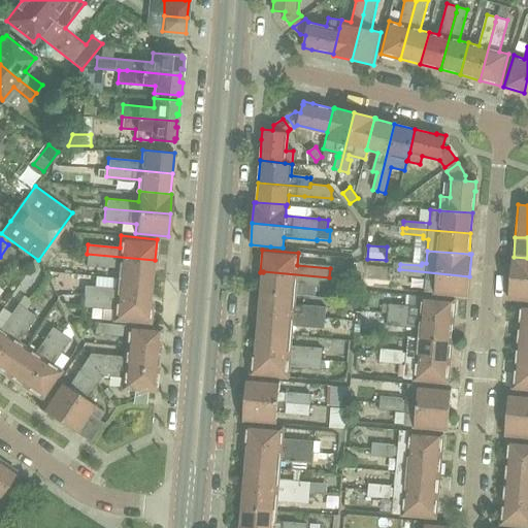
[(86,262),(86,263),(103,265),(118,266),(117,277),(151,281),(152,260),(155,260),(87,254),(86,262)]
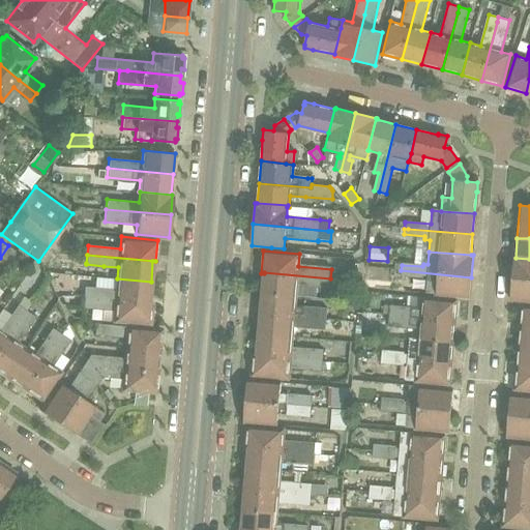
[(529,259),(516,258),(514,258),(512,280),(529,280),(529,259)]
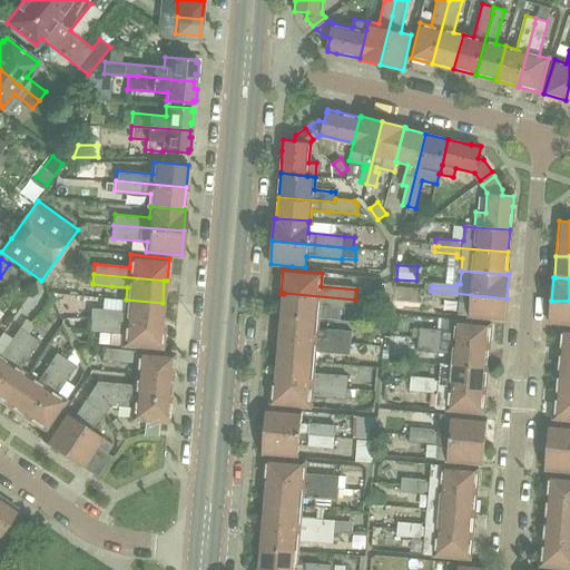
[(373,300),(384,301),(385,284),(374,283),(373,300)]
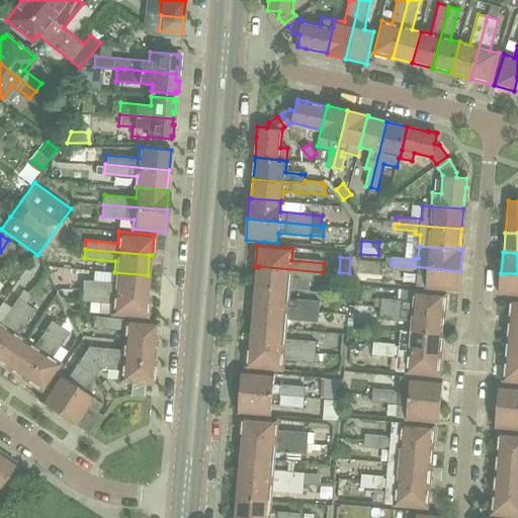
[(392,264),(392,270),(413,272),(413,270),(418,270),(417,287),(427,288),(458,291),(460,271),(392,264)]
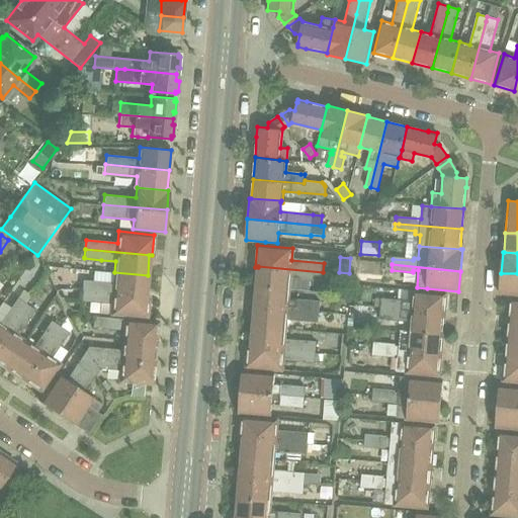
[(322,280),(323,272),(258,266),(258,267),(256,285),(289,288),(289,277),(322,280)]
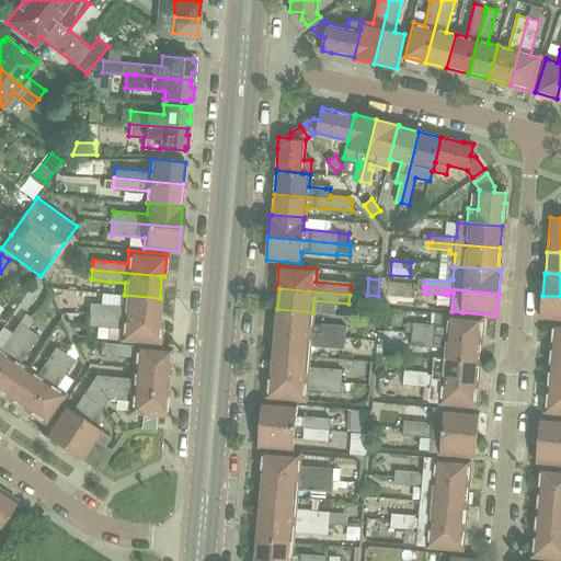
[(89,304),(88,313),(158,320),(160,298),(124,295),(102,293),(100,305),(89,304)]
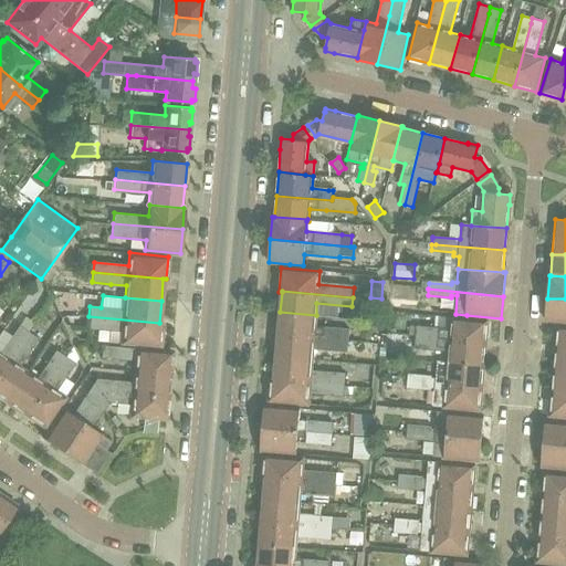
[(565,299),(547,299),(545,320),(565,322),(565,299)]
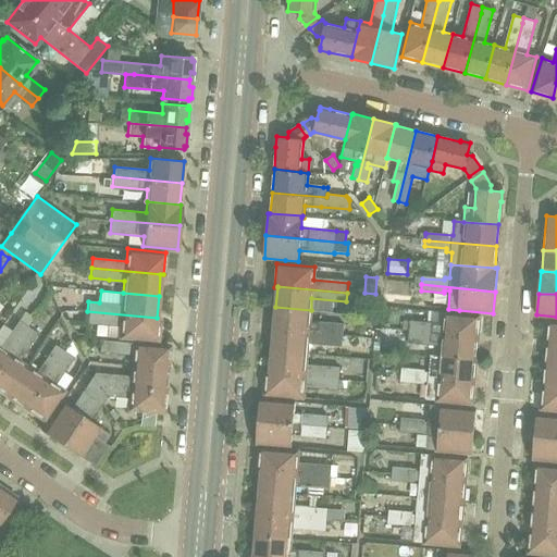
[(343,335),(344,330),(344,325),(310,322),(311,310),(275,307),(274,330),(343,335)]
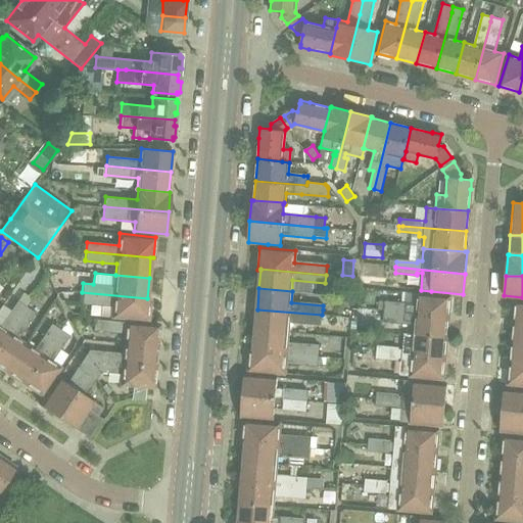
[(147,298),(82,292),(81,301),(101,303),(99,316),(148,320),(150,298),(147,298)]
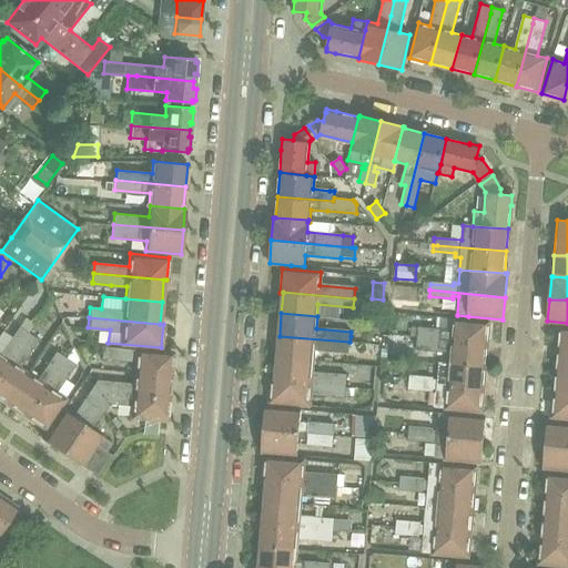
[(418,328),(418,333),(417,340),(487,345),(489,323),(453,320),(452,332),(418,328)]
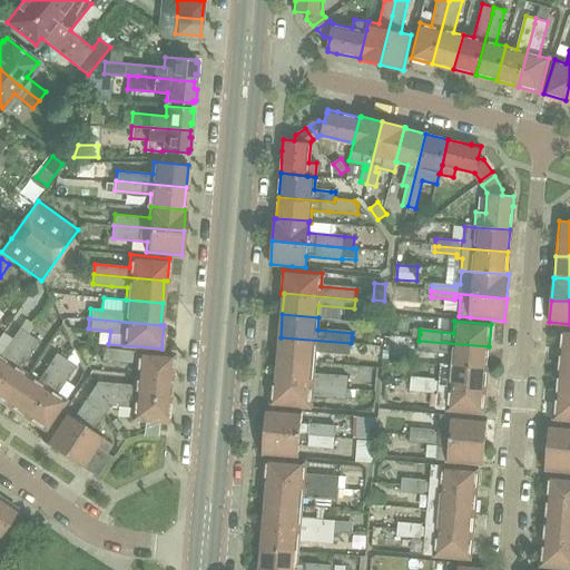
[(0,376),(17,352),(29,334),(20,328),(1,359),(0,357),(0,376)]
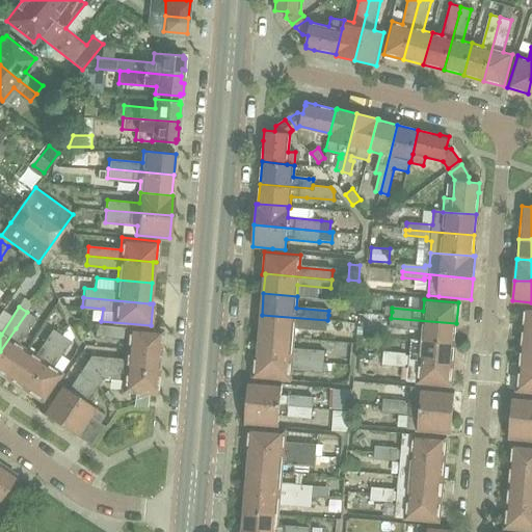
[(531,308),(525,308),(523,328),(531,329),(531,308)]
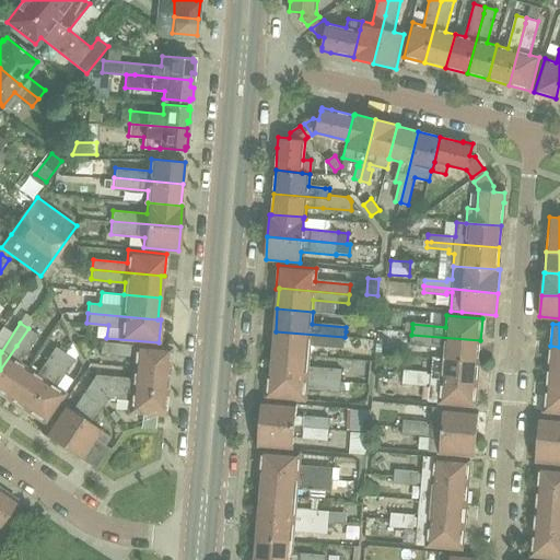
[(16,346),(0,370),(0,393),(8,398),(27,370),(16,362),(36,334),(28,328),(16,346)]
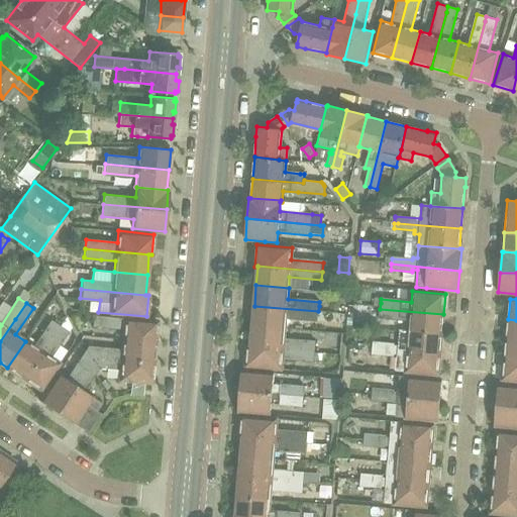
[(254,306),(252,326),(285,329),(286,318),(317,321),(318,311),(254,306)]
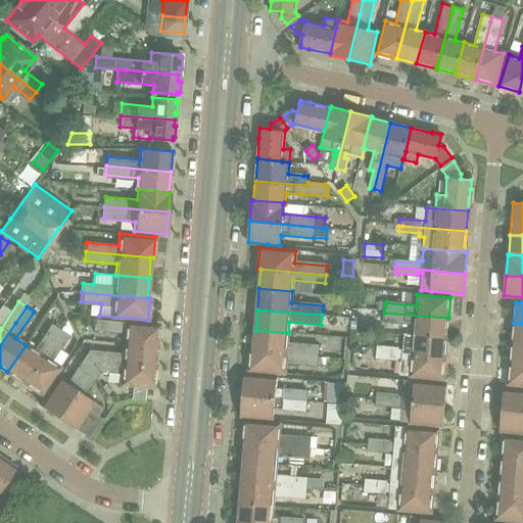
[(415,325),(414,335),(446,338),(448,318),(384,313),(383,322),(415,325)]
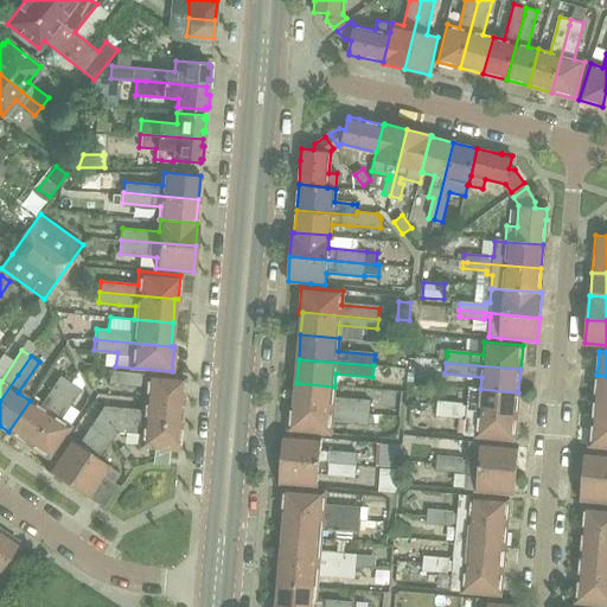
[(181,402),(184,377),(109,371),(108,384),(145,388),(144,398),(181,402)]
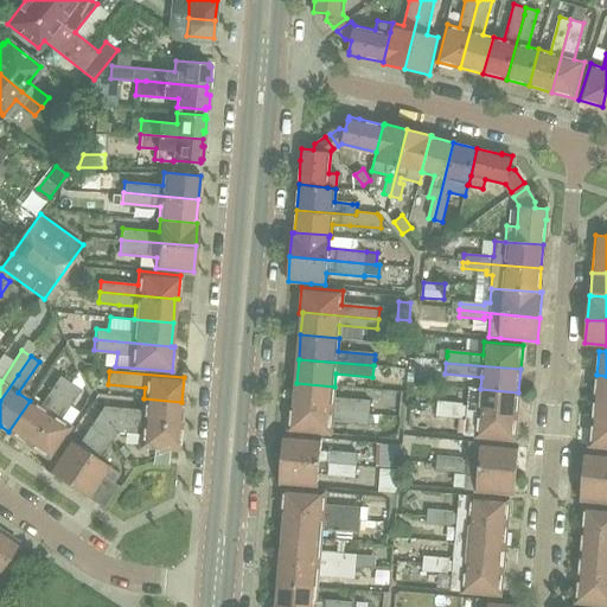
[(606,376),(596,375),(594,398),(606,400),(606,376)]
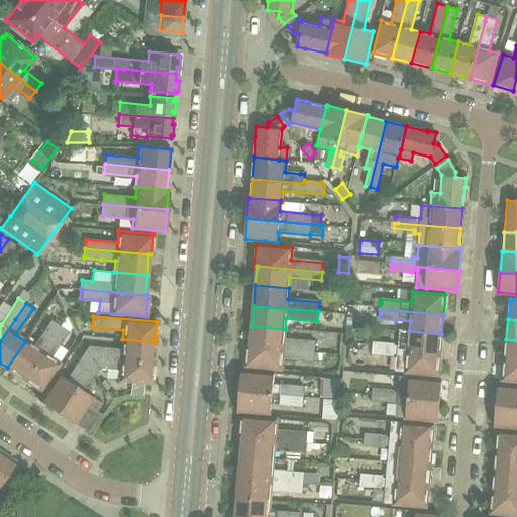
[(7,368),(23,379),(48,341),(50,337),(59,325),(50,320),(33,346),(25,341),(7,368)]
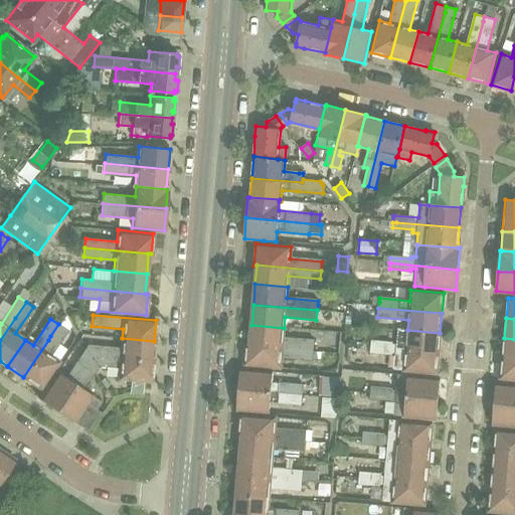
[(68,331),(58,324),(50,336),(48,340),(23,377),(41,388),(58,362),(50,357),(68,331)]
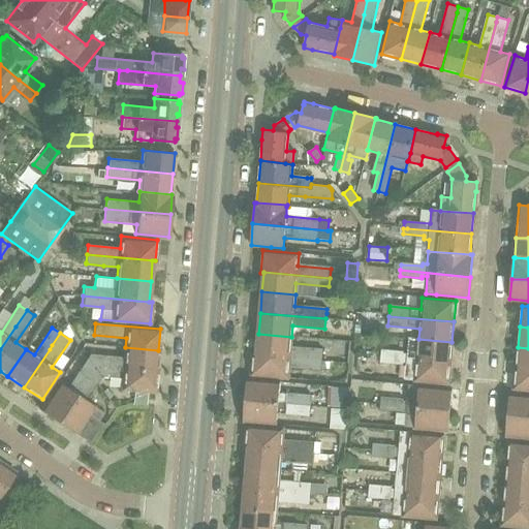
[(258,334),(256,353),(256,355),(321,361),(322,350),(290,347),(291,337),(258,334)]
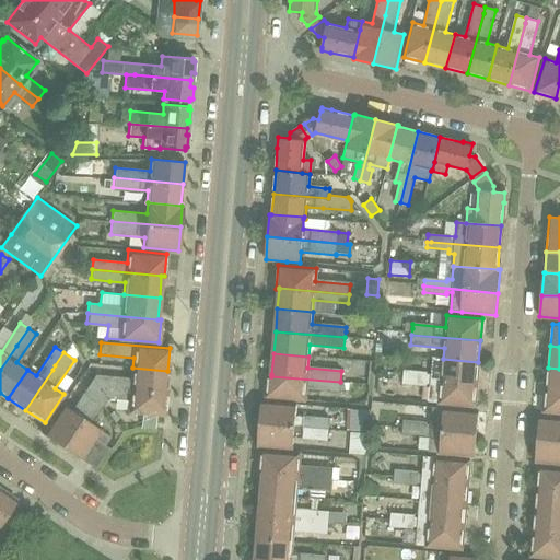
[(403,376),(407,377),(477,384),(478,362),(443,359),(433,358),(431,374),(428,374),(428,372),(404,370),(403,376)]
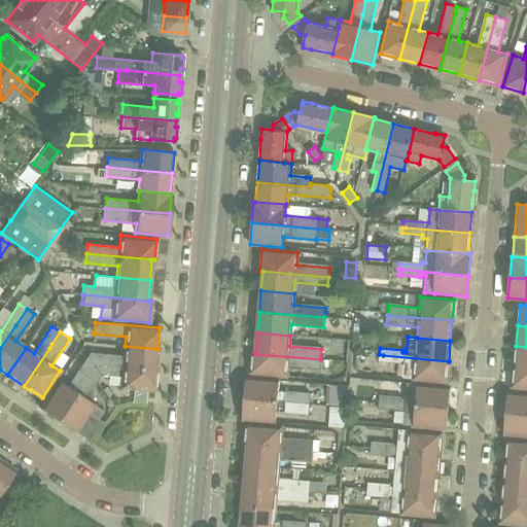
[(155,369),(157,349),(125,346),(125,355),(89,352),(96,364),(105,364),(155,369)]
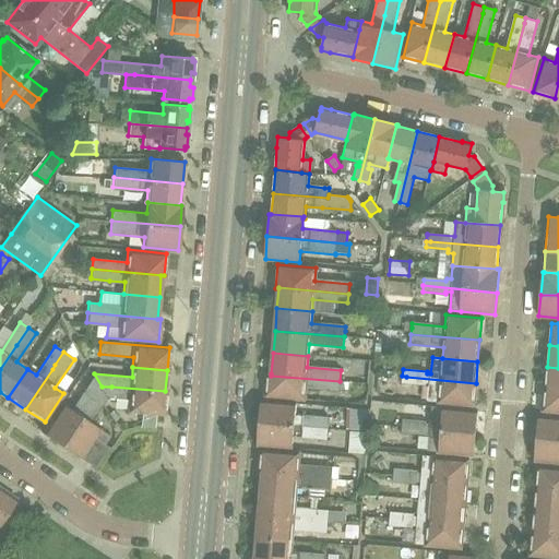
[(558,368),(547,367),(545,390),(558,390),(558,368)]
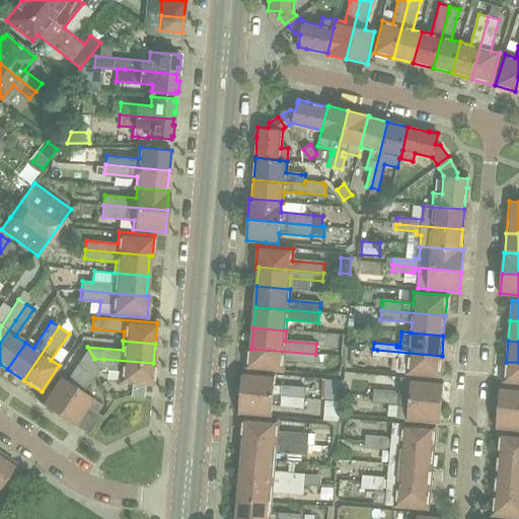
[(78,382),(82,375),(94,359),(87,347),(66,380),(58,375),(40,402),(57,415),(78,382)]
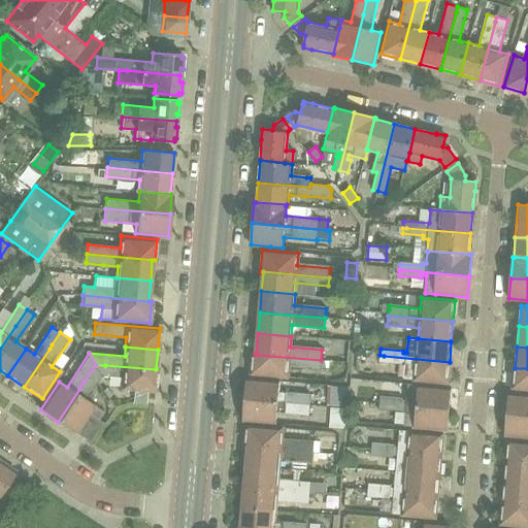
[(256,355),(256,353),(253,353),(251,374),(287,377),(288,365),(320,368),(321,360),(256,355)]
